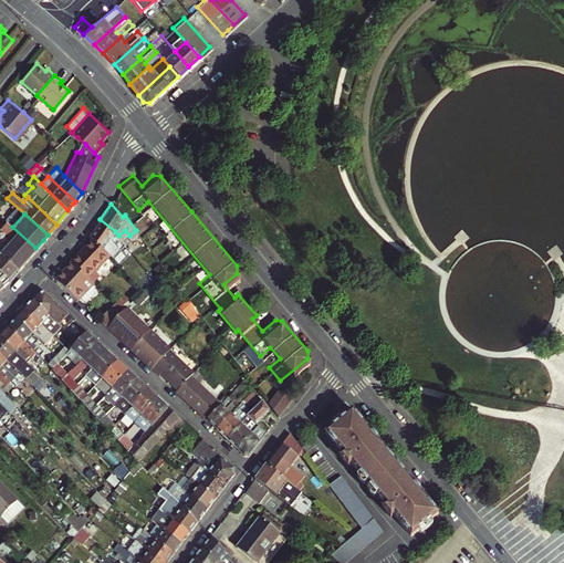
[(89,233),(91,236),(103,247),(111,239),(121,249),(126,244),(123,240),(118,236),(115,231),(100,219),(89,233)]
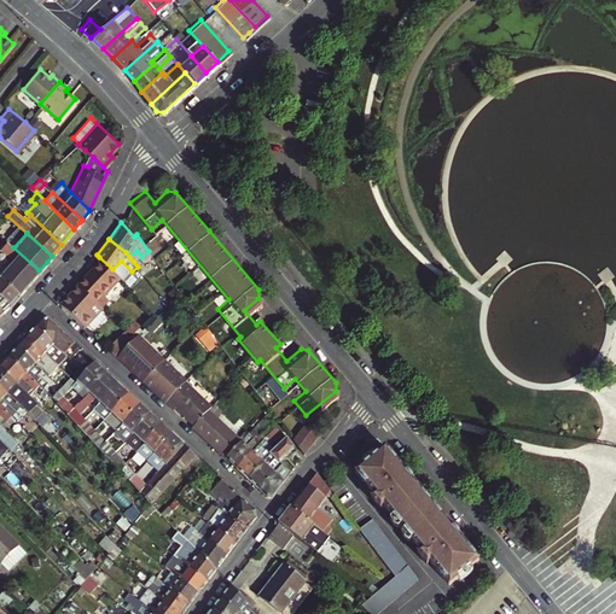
[(0,276),(19,294),(28,284),(39,270),(13,247),(7,241),(1,249),(15,259),(3,274),(0,272),(0,276)]
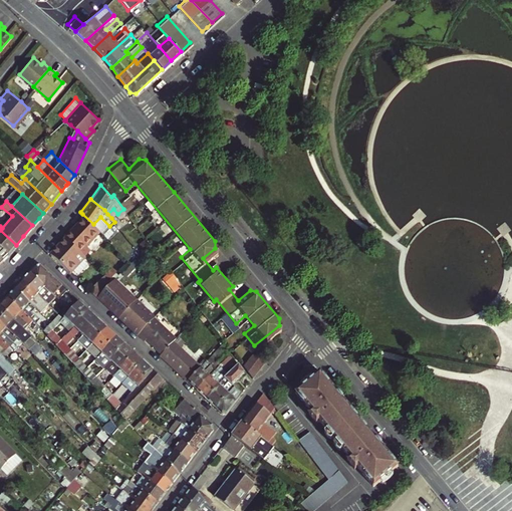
[(113,209),(107,214),(111,218),(117,214),(113,209)]
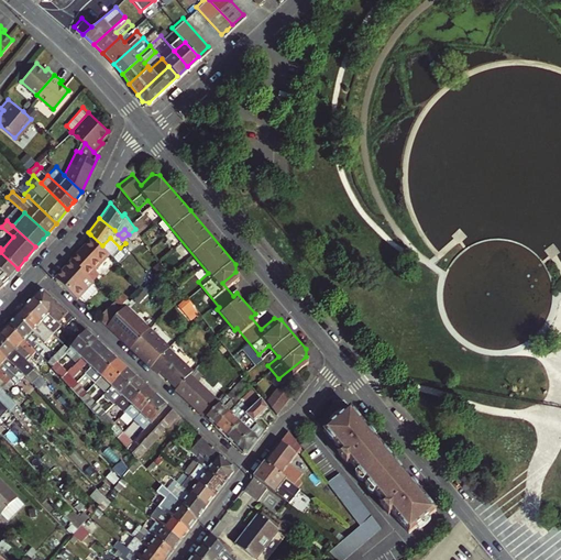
[(70,260),(90,280),(97,273),(92,268),(109,251),(102,245),(90,234),(81,244),(84,246),(70,260)]
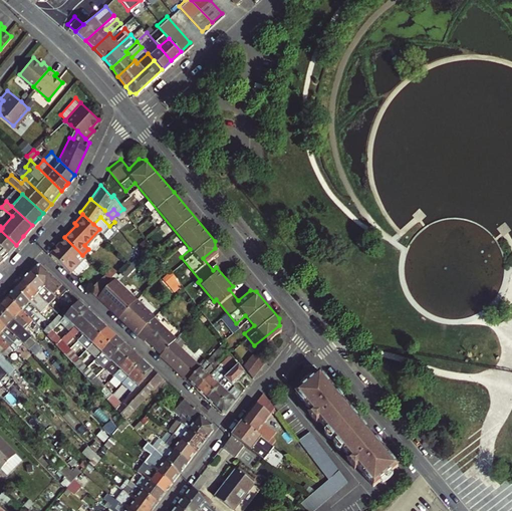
[(74,223),(63,236),(64,237),(76,225),(74,223)]
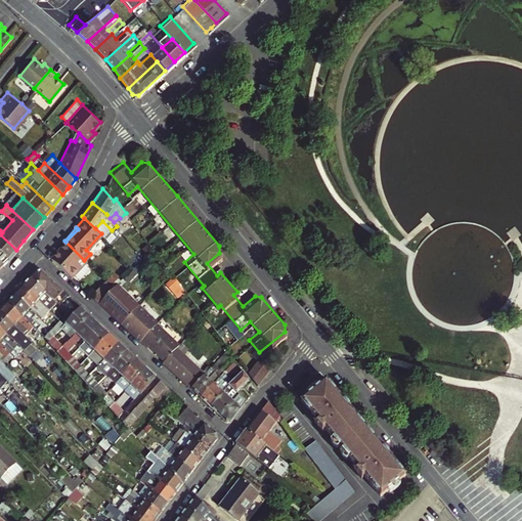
[(16,250),(0,234),(0,251),(8,258),(9,258),(16,250)]
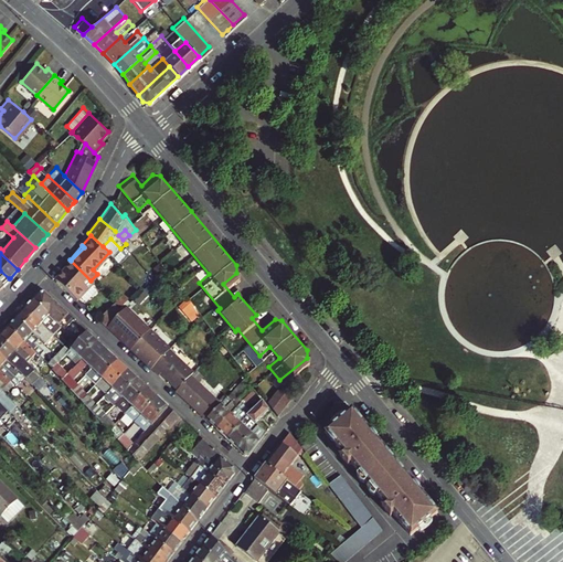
[(59,289),(72,300),(91,281),(71,261),(70,260),(63,267),(64,268),(54,279),(53,277),(50,282),(59,289)]
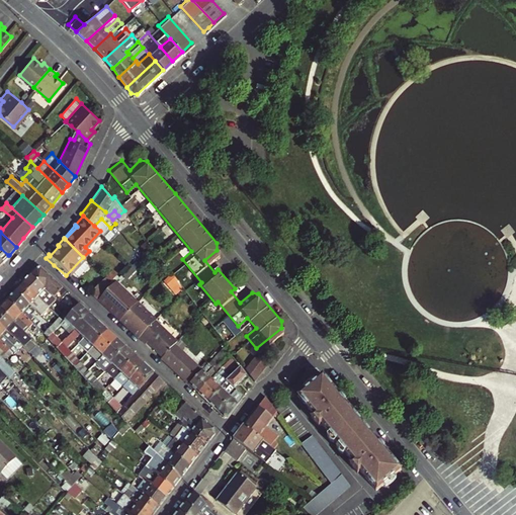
[(58,245),(49,254),(50,256),(59,246),(58,245)]
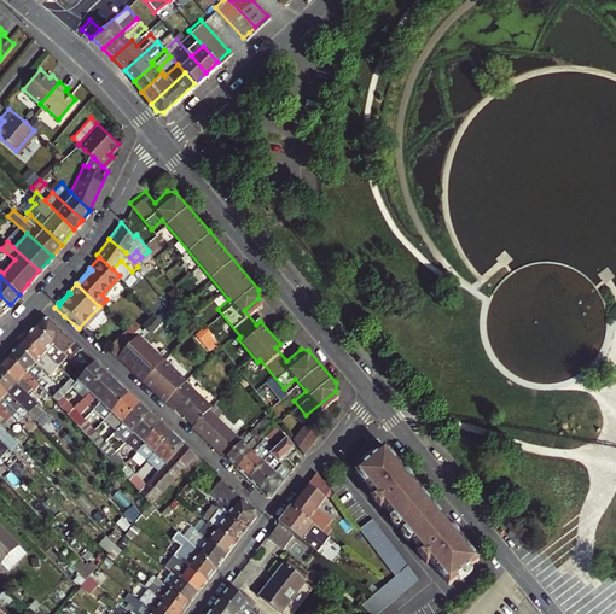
[(10,304),(0,296),(0,313),(10,304)]
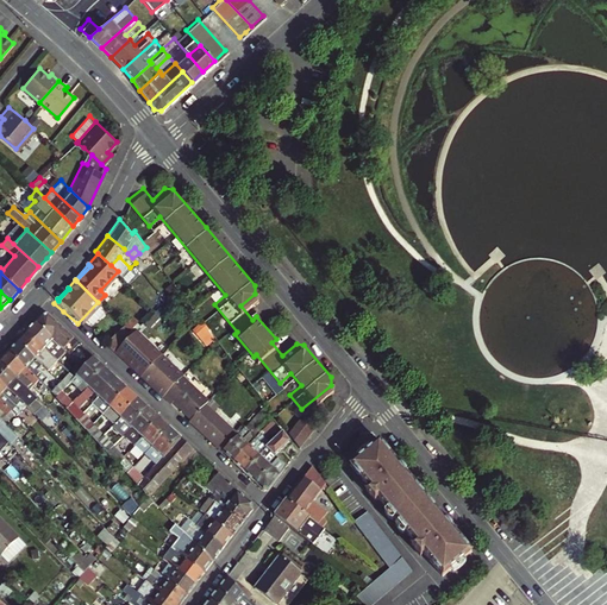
[(39,313),(33,319),(66,348),(75,338),(47,312),(39,313)]
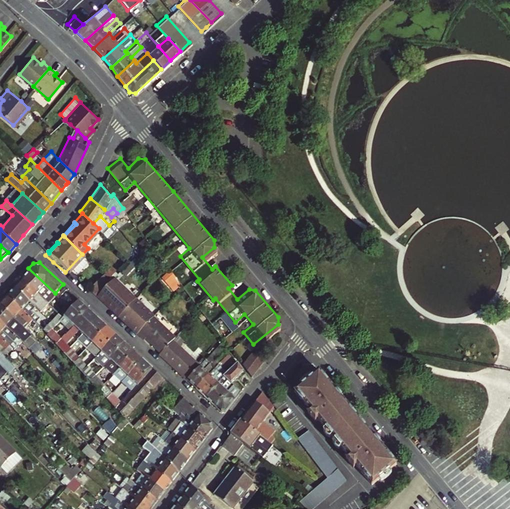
[(55,293),(28,268),(20,277),(47,301),(55,293)]
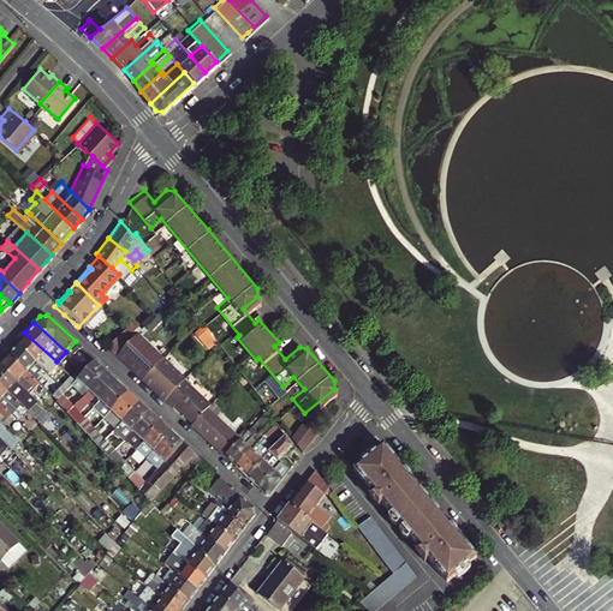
[(196,330),(208,346),(218,339),(206,322),(196,330)]
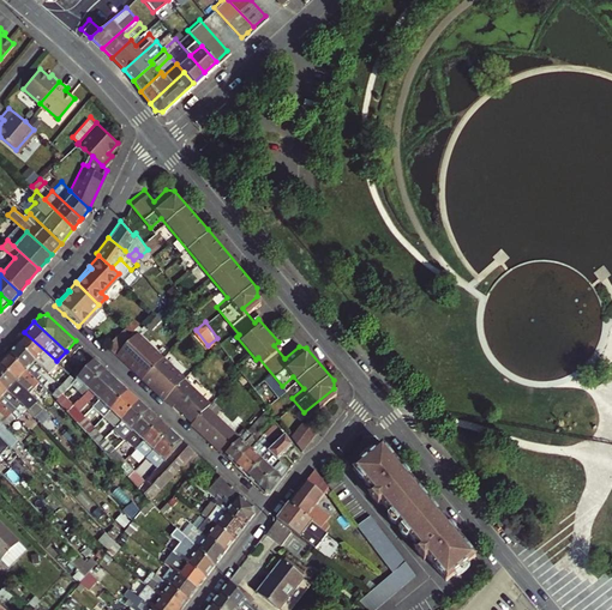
[(57,361),(24,332),(16,342),(47,372),(57,361)]
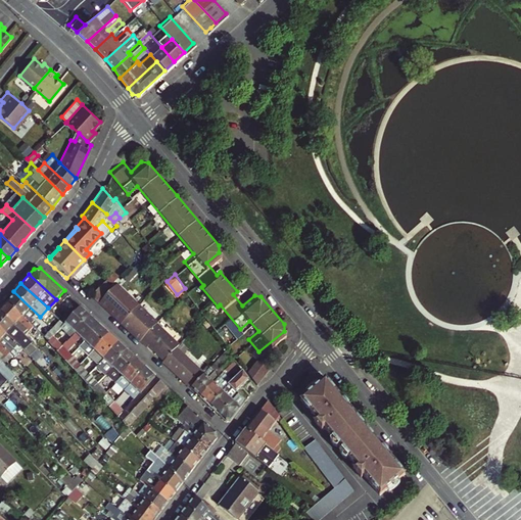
[(94,303),(117,323),(135,302),(112,283),(110,285),(105,290),(94,303)]
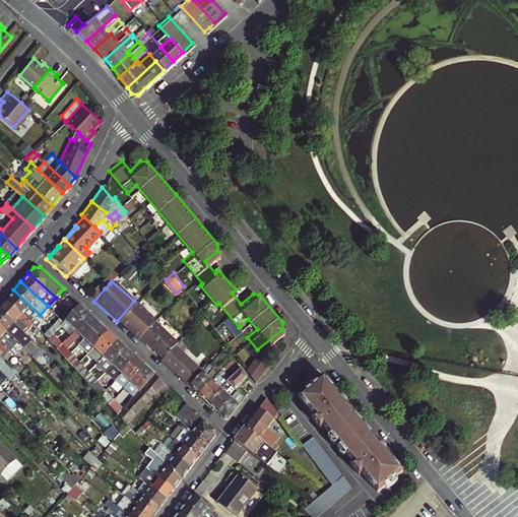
[(99,282),(87,296),(93,302),(105,288),(99,282)]
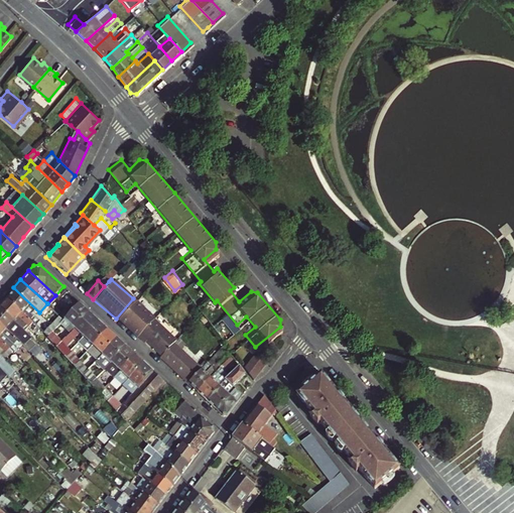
[(39,312),(13,287),(6,295),(31,321),(39,312)]
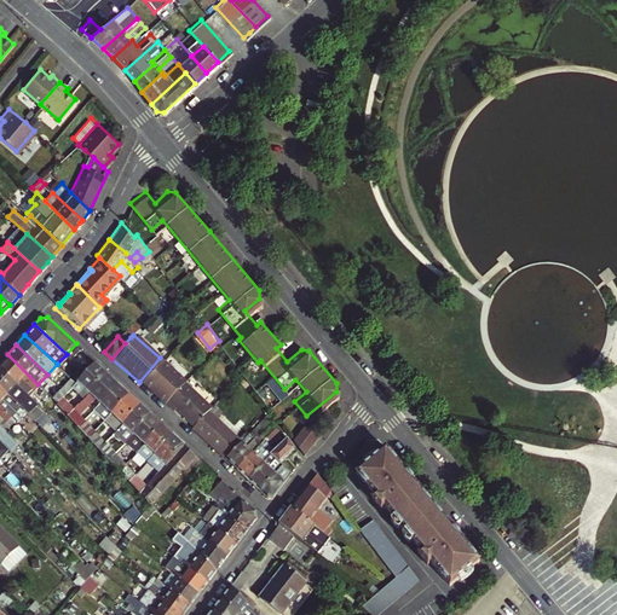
[(7,354),(0,361),(0,367),(29,394),(38,384),(7,354)]
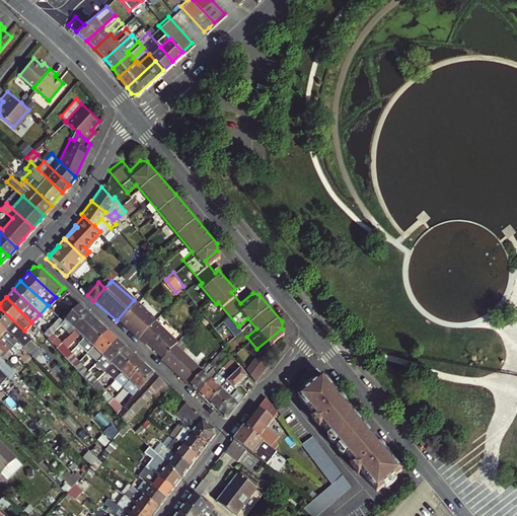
[(78,302),(75,298),(66,307),(70,311),(78,302)]
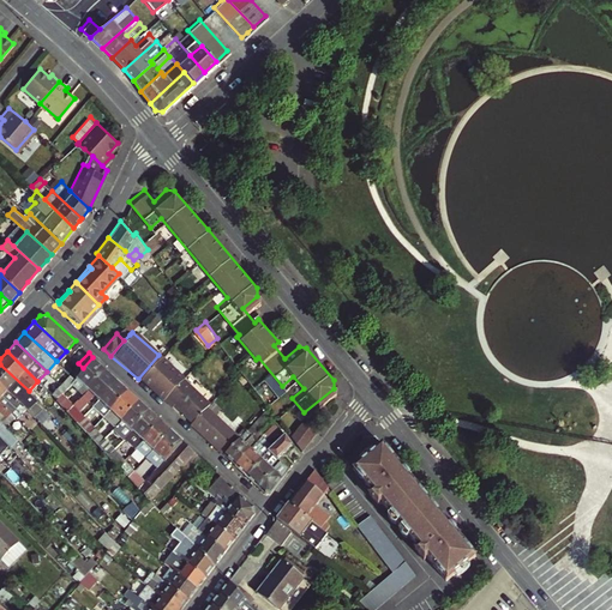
[(78,363),(69,354),(64,360),(73,369),(78,363)]
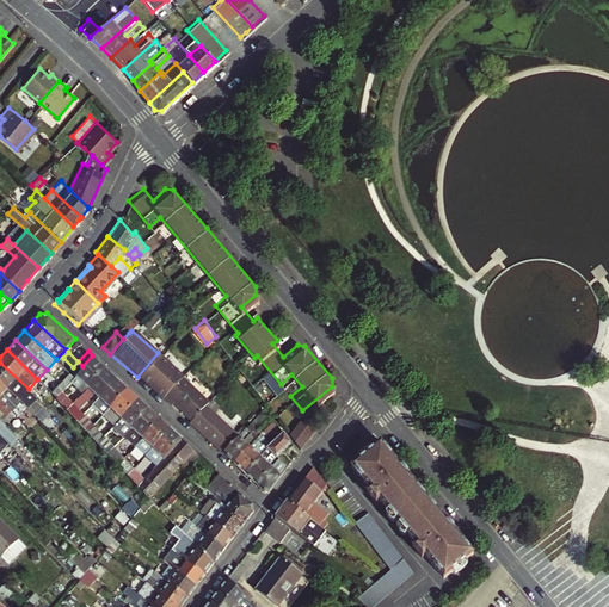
[(137,377),(159,397),(179,375),(180,373),(158,353),(137,377)]
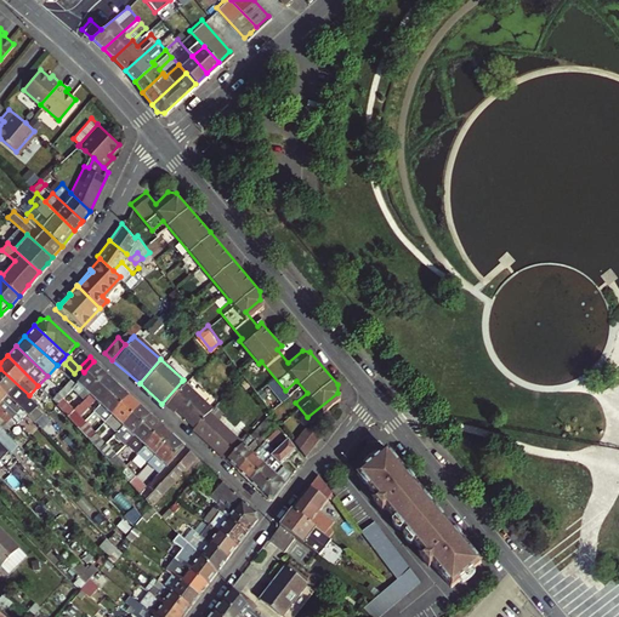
[(87,392),(106,372),(101,367),(94,361),(84,372),(75,381),(87,392)]
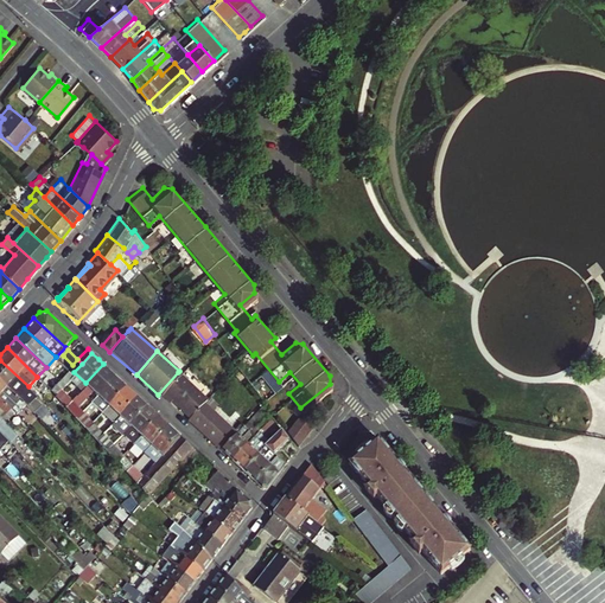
[(29,386),(0,360),(0,377),(20,396),(29,386)]
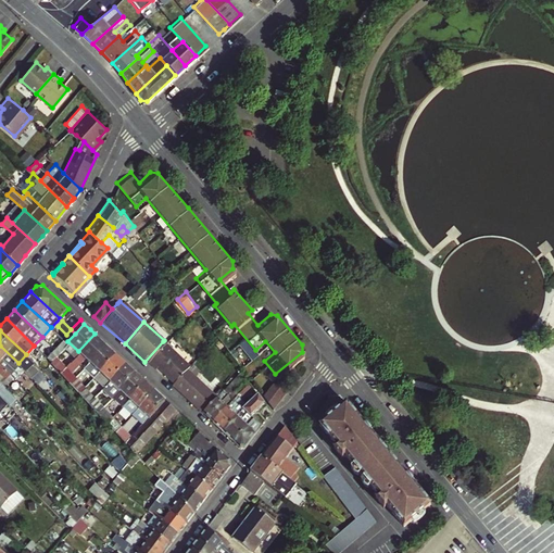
[(88,361),(104,342),(95,334),(78,351),(88,361)]
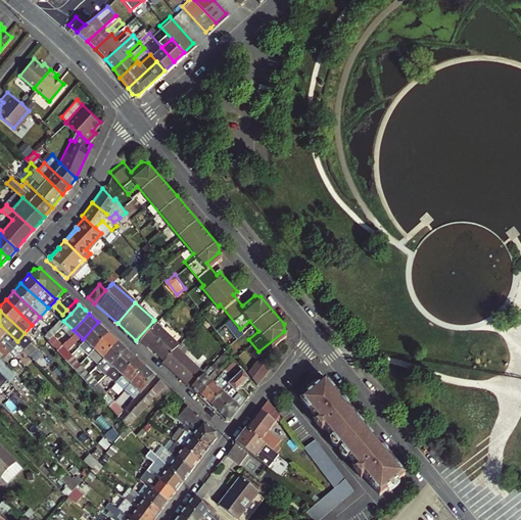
[(57,318),(49,326),(54,331),(59,326),(62,322),(57,318)]
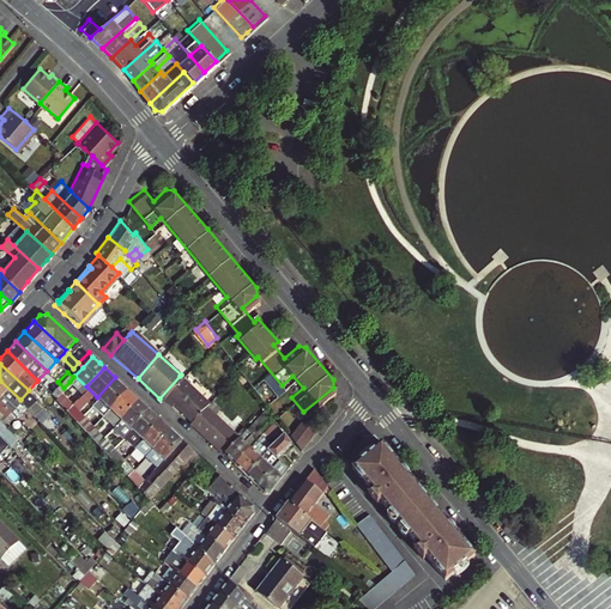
[(64,388),(58,382),(55,379),(52,376),(42,384),(55,399),(60,391),(64,388)]
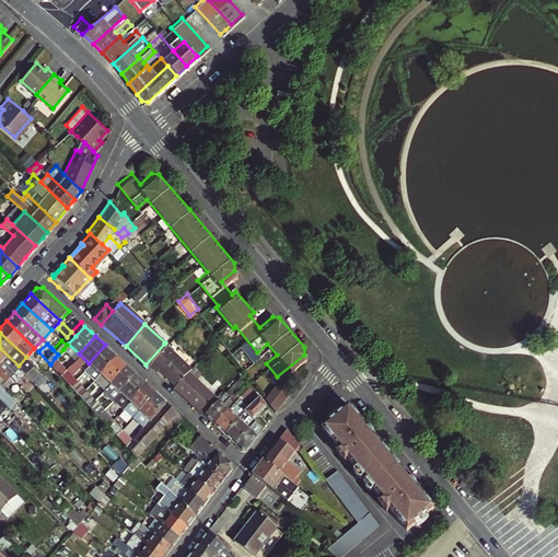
[(189,366),(164,344),(146,364),(172,387),(173,385),(181,375),(186,370),(189,366)]
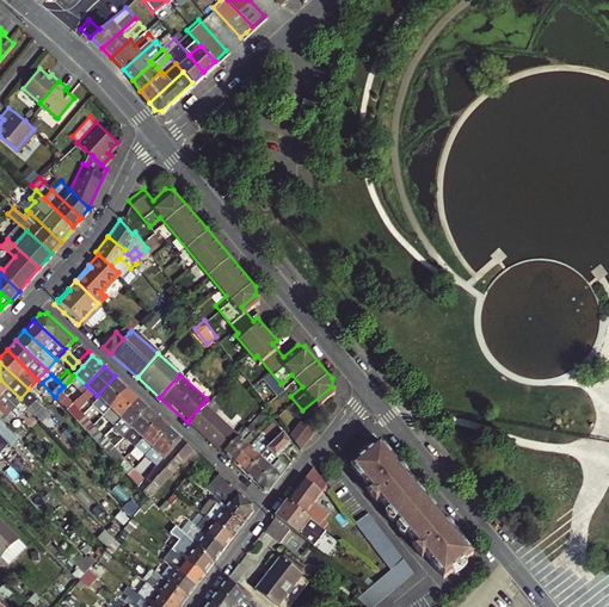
[(109,406),(127,386),(115,376),(97,396),(92,401),(98,407),(104,401),(109,406)]
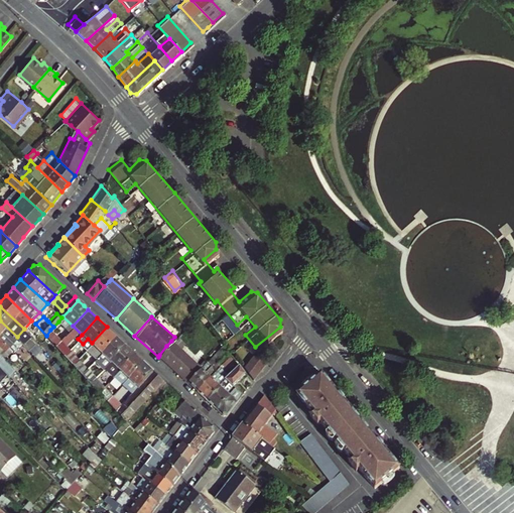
[(17,337),(0,321),(0,337),(7,345),(11,348),(11,349),(19,340),(17,337)]
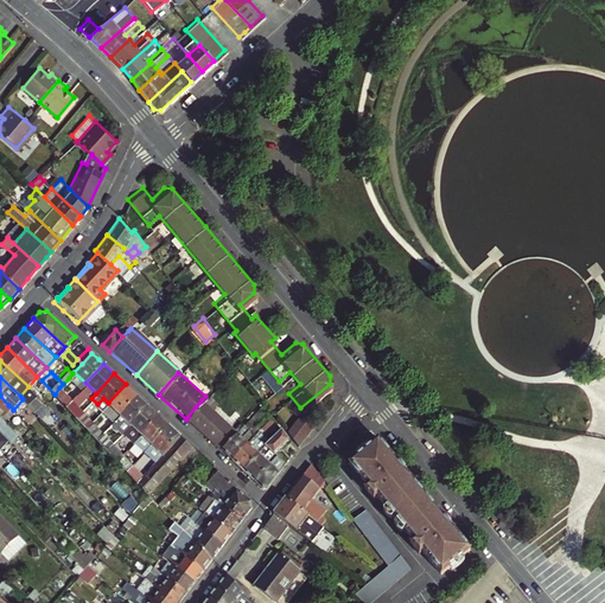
[(64,386),(74,395),(78,390),(70,380),(64,386)]
